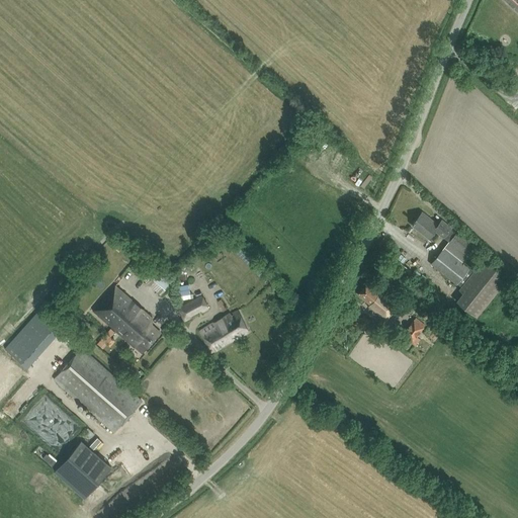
[(517,0),(505,0),(517,11),(517,0)]
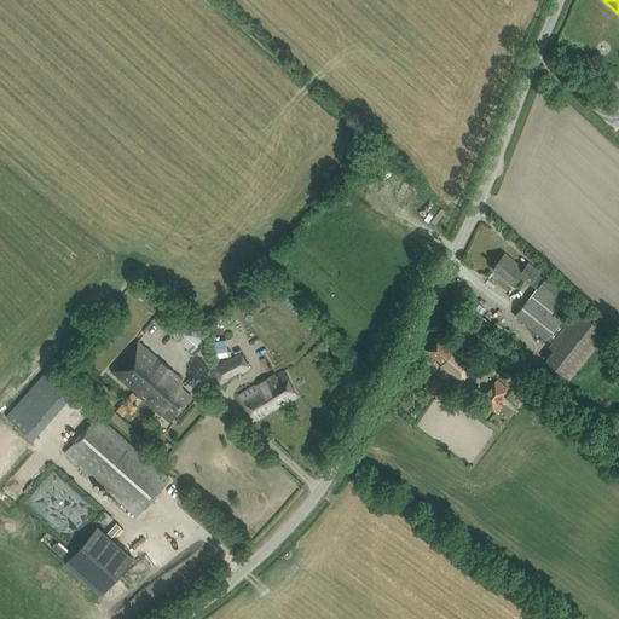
[(492,268),(513,284),(520,275),(537,288),(515,314),(545,339),(550,342),(548,346),(553,350),(545,358),(570,379),(607,330),(579,306),(566,324),(561,319),(553,314),(573,289),(550,271),(551,270),(542,261),(537,268),(528,262),(524,267),(504,253),(492,268)]
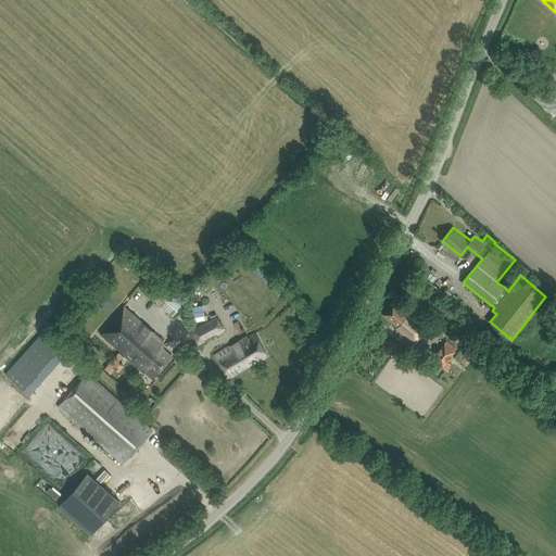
[(433,266),(427,277),(432,280),(439,269),(433,266)]
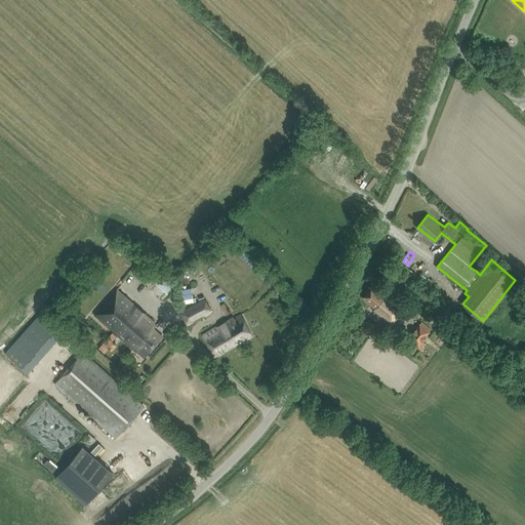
[(142,260),(131,272),(163,300),(178,284),(159,267),(154,272),(142,260)]
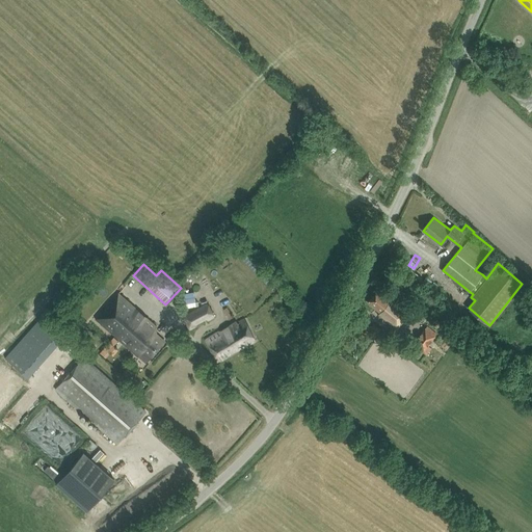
[(379,289),(368,302),(380,312),(378,314),(397,327),(410,311),(387,292),(386,294),(379,289)]
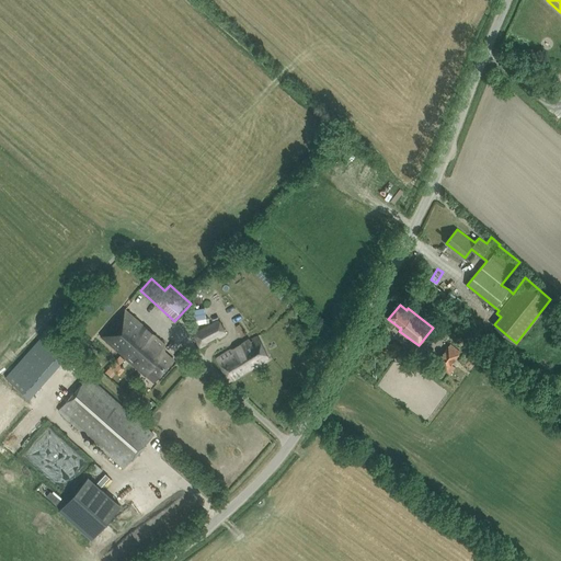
[(101,336),(153,382),(173,361),(161,350),(165,345),(125,309),(101,336)]
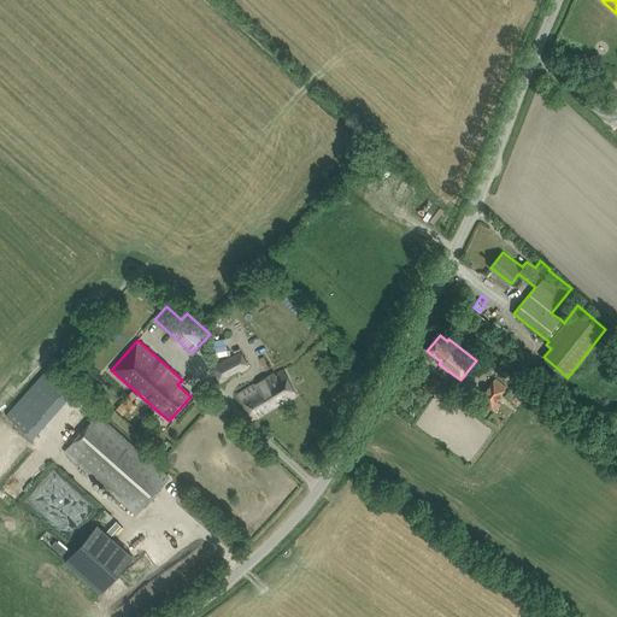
[(240,371),(247,368),(240,352),(216,365),(223,378),(239,369),(240,371)]
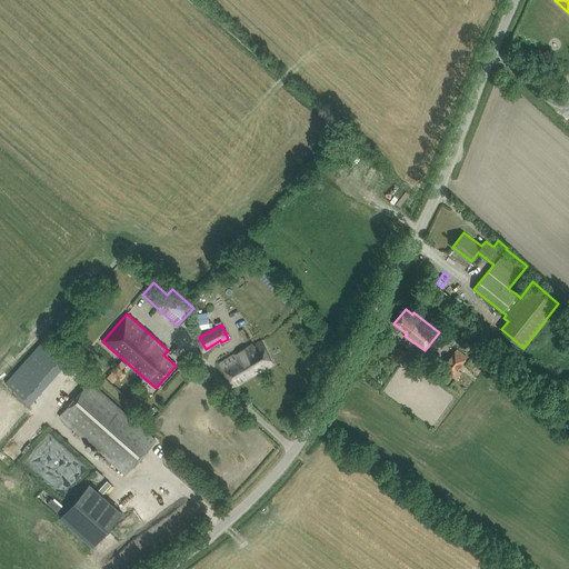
[(66,363),(41,341),(5,383),(29,405),(66,363)]
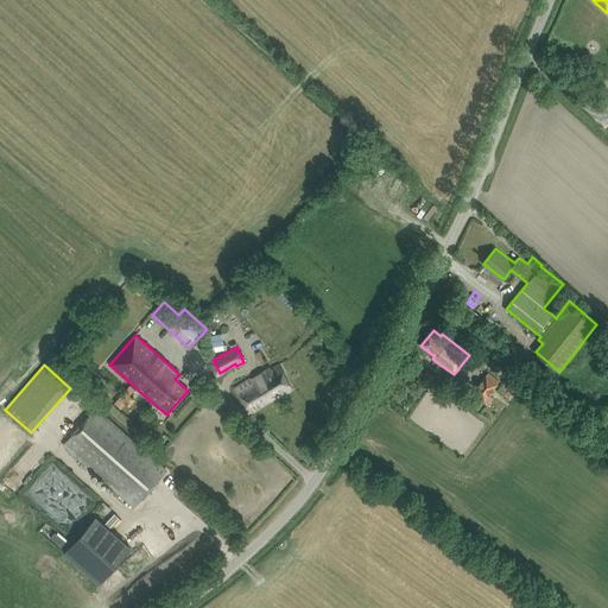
[(248,413),(292,388),(279,366),(273,369),(274,371),(272,372),(270,368),(234,388),(248,413)]
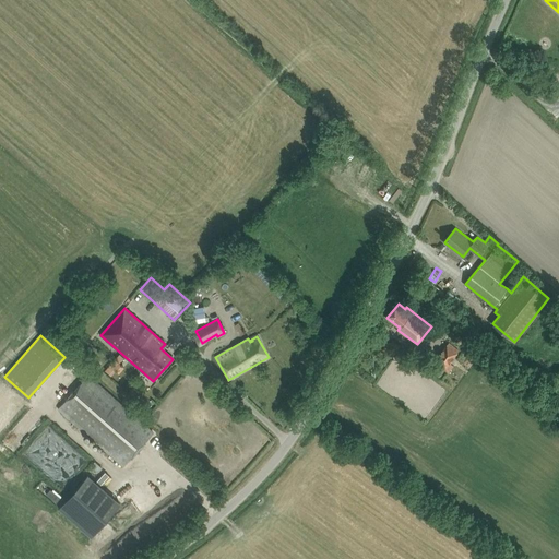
[(393,340),(385,348),(393,355),(401,345),(393,340)]
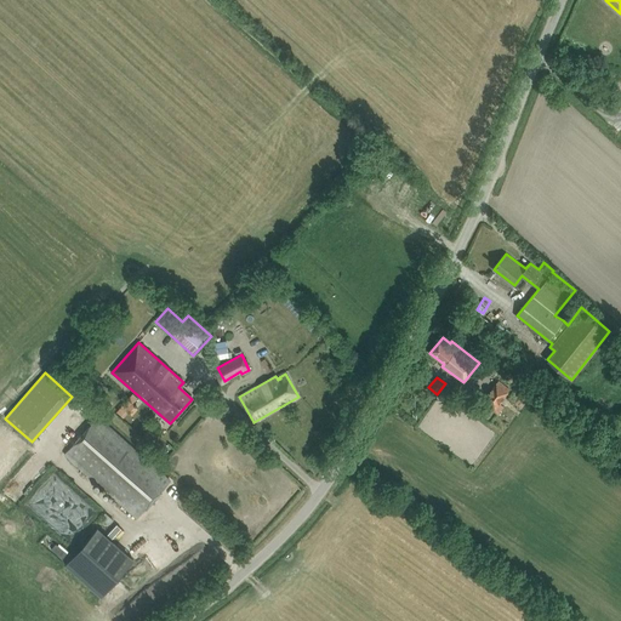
[(499,381),(482,402),(494,411),(510,391),(499,381)]
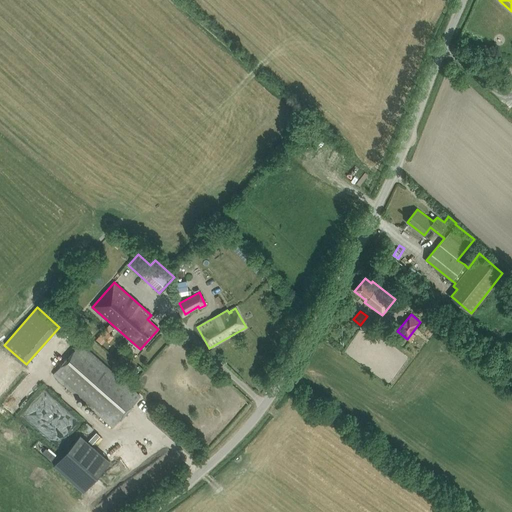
[(140,397),(80,344),(53,375),(113,427),(140,397)]
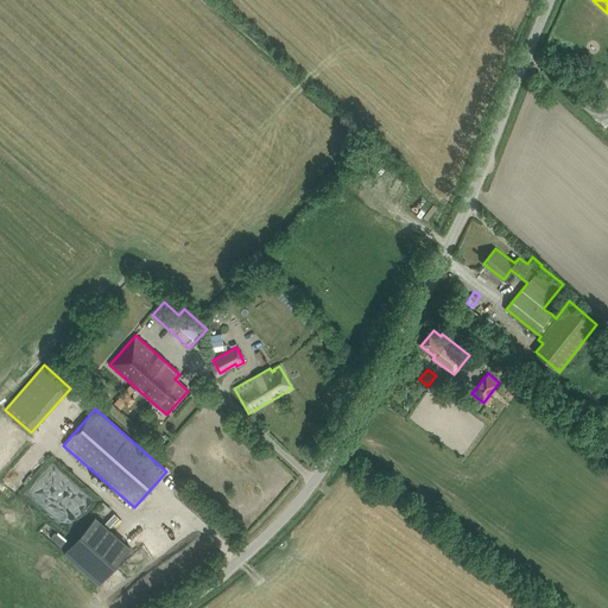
[(176,469),(169,479),(172,482),(181,473),(176,469)]
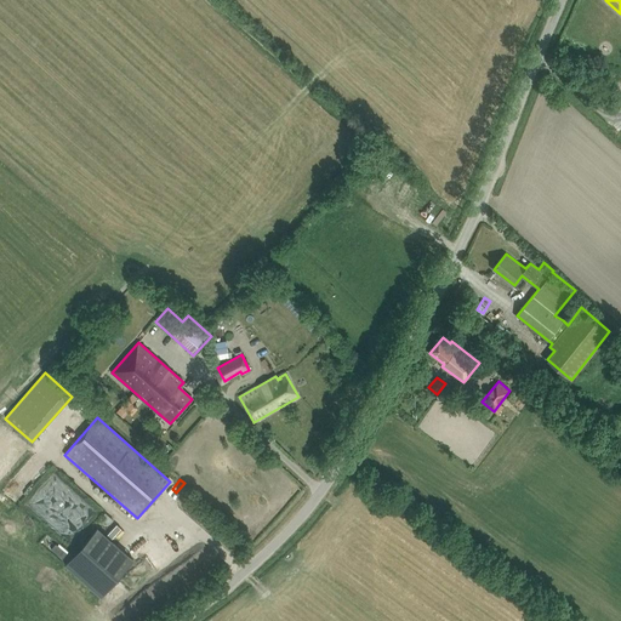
[(101,597),(132,560),(96,528),(64,564),(101,597)]
